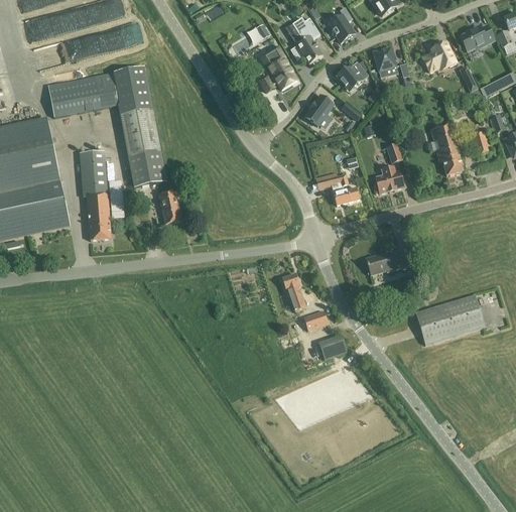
[(85,20),(122,12),(119,0),(94,0),(90,1),(92,6),(82,9),(85,20)]
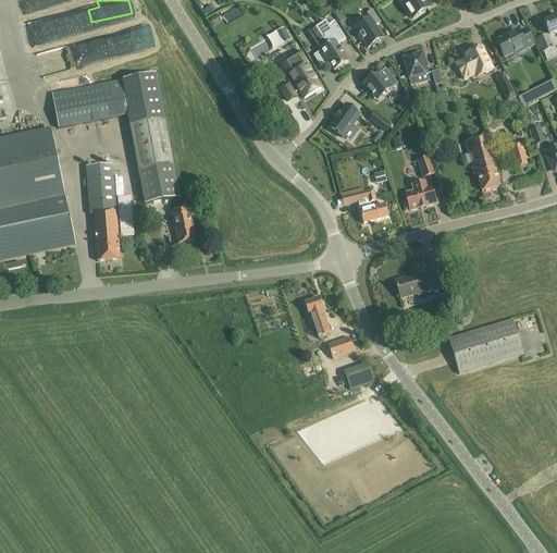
[(323,4),(320,7),(325,12),(335,3),(332,1),(331,0),(329,0),(324,5),(323,4)]
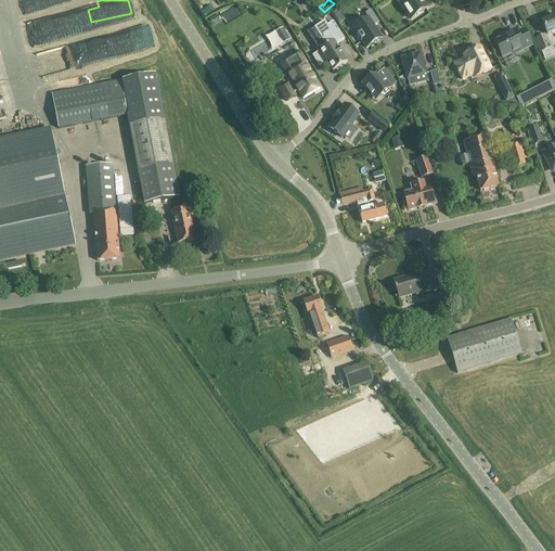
[(400,0),(411,15),(427,4),(424,0),(400,0)]
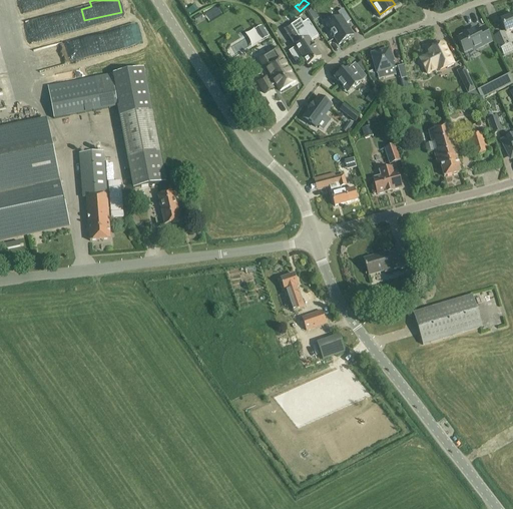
[(194,1),(189,4),(193,9),(197,6),(194,1)]
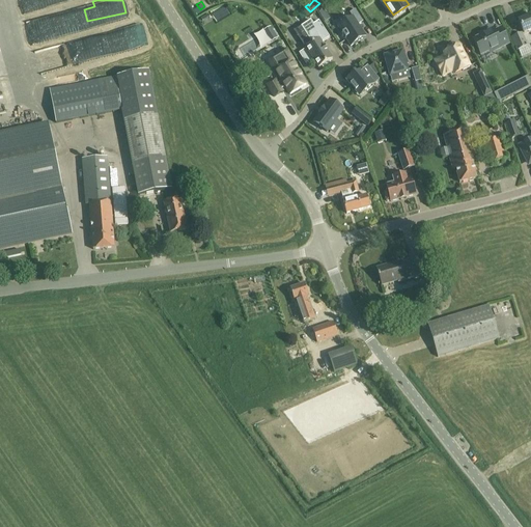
[(324,6),(319,9),(325,18),(329,16),(324,6)]
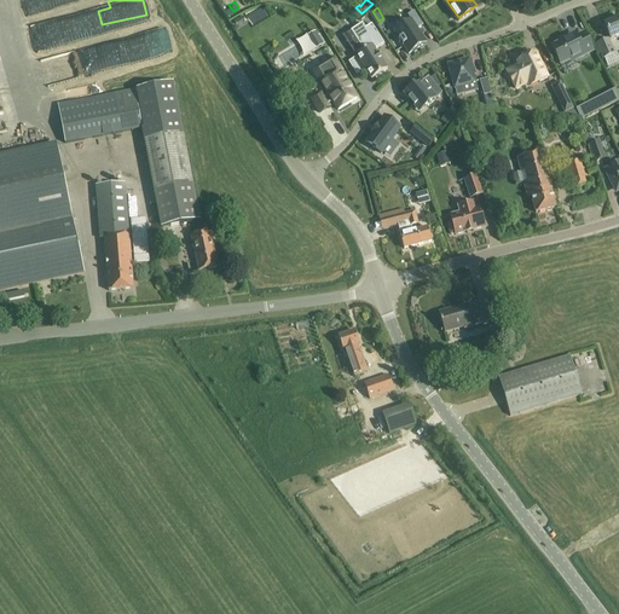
[(408,11),(411,17),(394,28),(409,50),(426,39),(417,25),(423,21),(414,7),(408,11)]
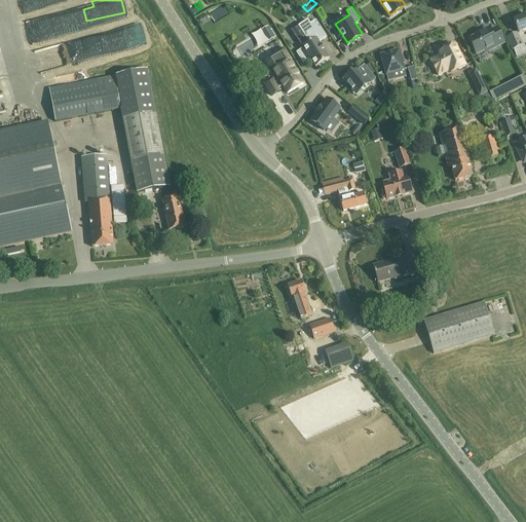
[(300,7),(295,11),(298,16),(303,12),(300,7)]
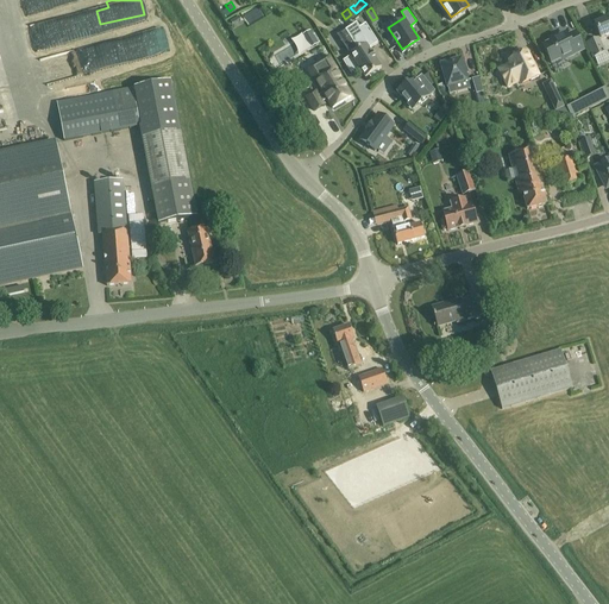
[(608,13),(595,20),(601,35),(608,30),(608,13)]
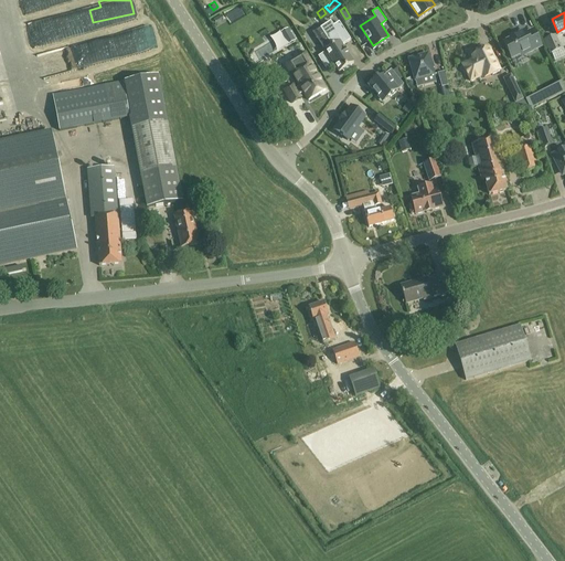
[(320,24),(332,43),(324,48),(326,49),(318,53),(326,63),(332,59),(339,69),(342,66),(343,69),(351,63),(350,61),(353,59),(342,41),(350,35),(339,19),(333,22),(331,18),(320,24)]
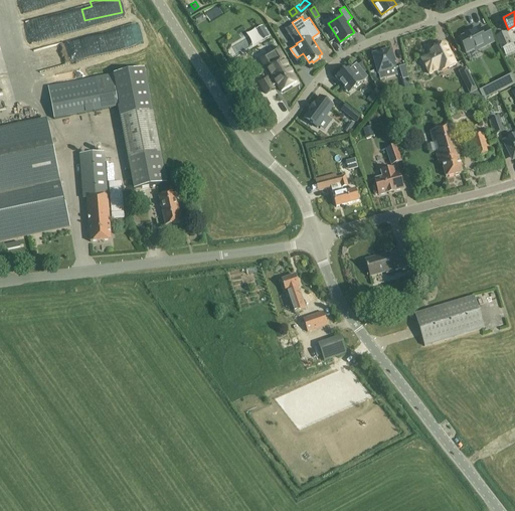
[(269,33),(265,26),(263,22),(258,25),(264,36),(269,33)]
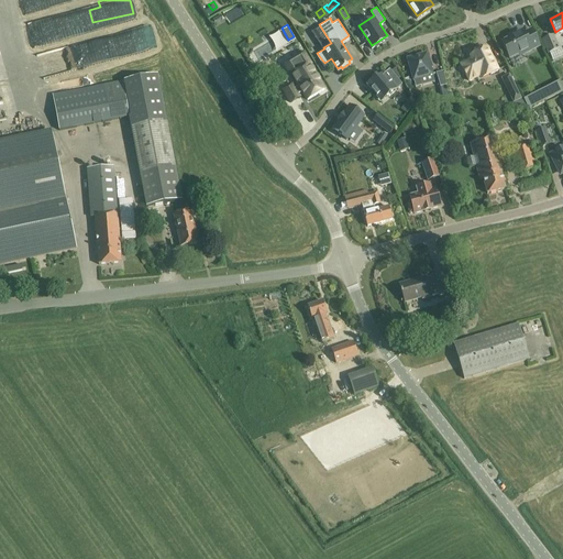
[(522,26),(515,31),(509,33),(510,35),(501,39),(506,46),(505,48),(507,53),(509,53),(509,55),(523,47),(525,50),(539,42),(531,26),(525,30),(522,26)]
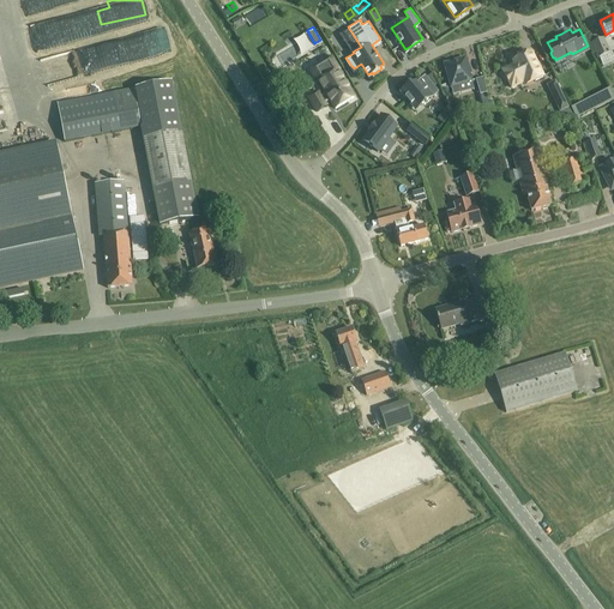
[(609,48),(603,35),(591,40),(597,53),(609,48)]
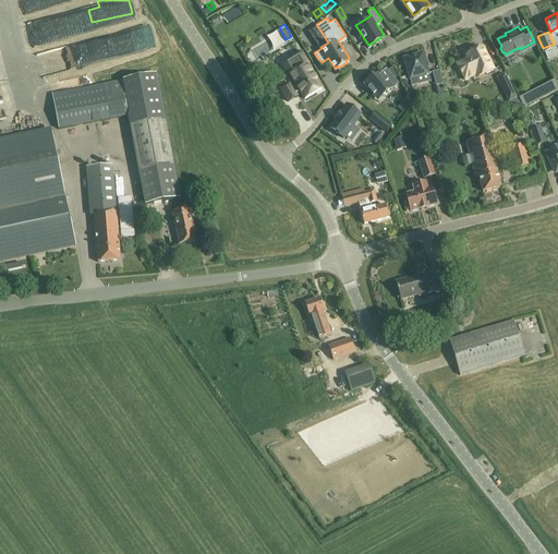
[(468,55),(457,60),(464,76),(474,71),(476,75),(477,74),(486,70),(494,67),(483,44),(475,47),(465,52),(468,55)]
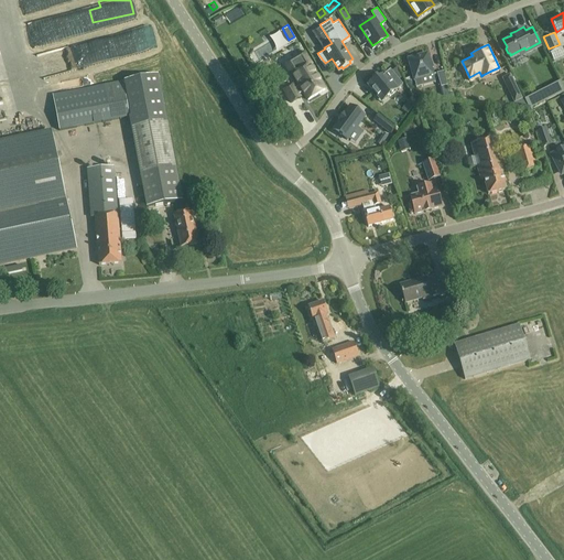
[(325,86),(311,62),(304,50),(290,57),(296,68),(293,72),(300,83),(295,85),(292,81),(283,86),(291,99),(300,94),(299,92),(303,88),(307,96),(325,86)]
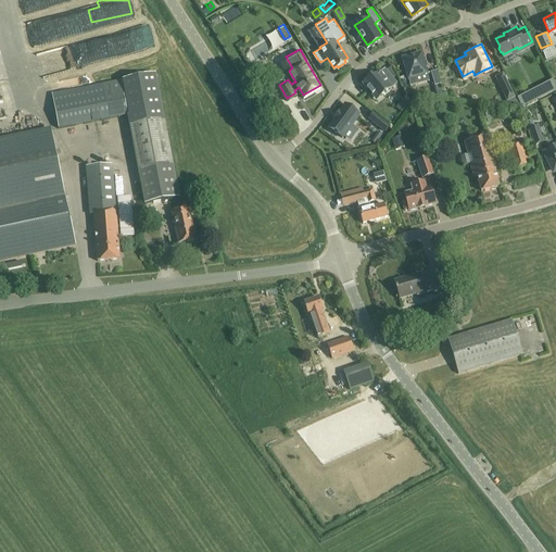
[(411,83),(416,82),(415,74),(427,70),(420,49),(402,54),(411,83)]
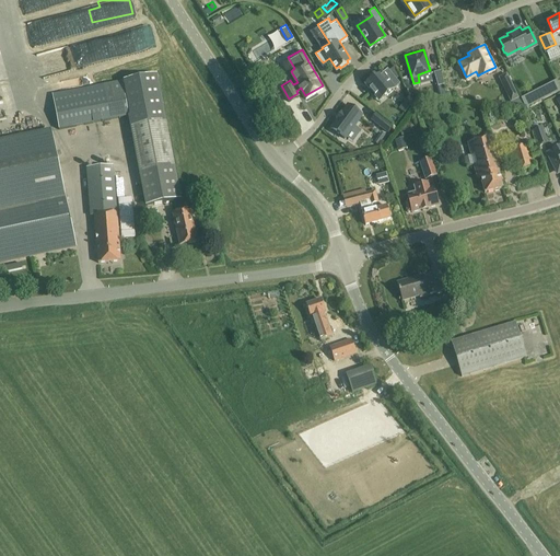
[(378,97),(400,81),(396,76),(399,73),(395,64),(389,68),(387,66),(374,76),(373,74),(365,81),(378,97)]
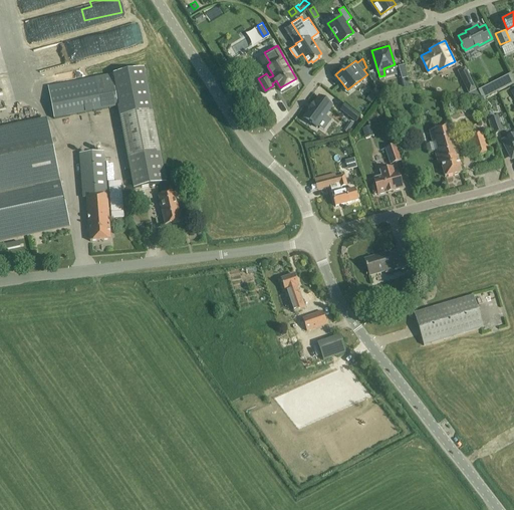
[(405,61),(398,63),(402,76),(405,84),(410,85),(408,74),(405,61)]
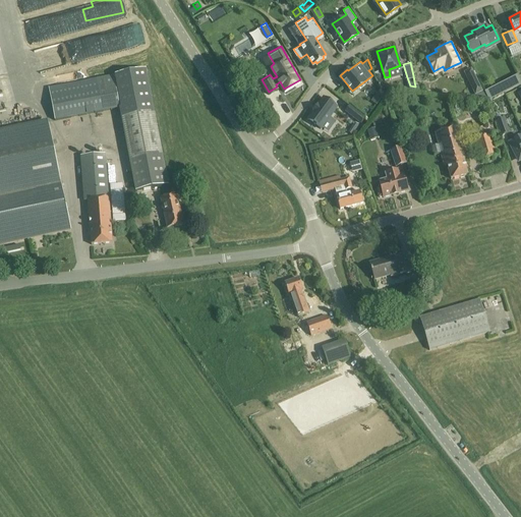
[(119,105),(135,188),(168,182),(146,66),(122,70),(128,103),(119,105)]
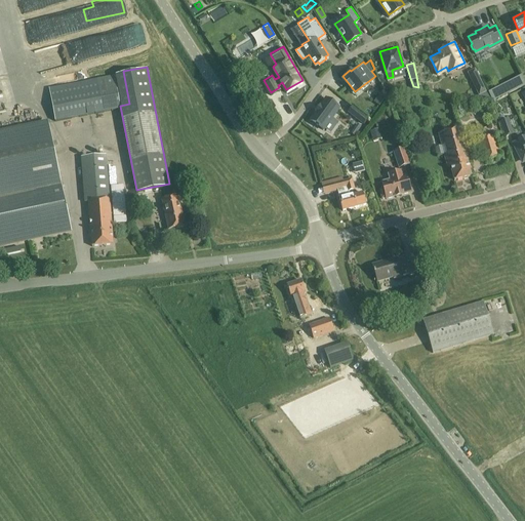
[(129,104),(123,71),(49,84),(54,117),(120,106),(129,104)]
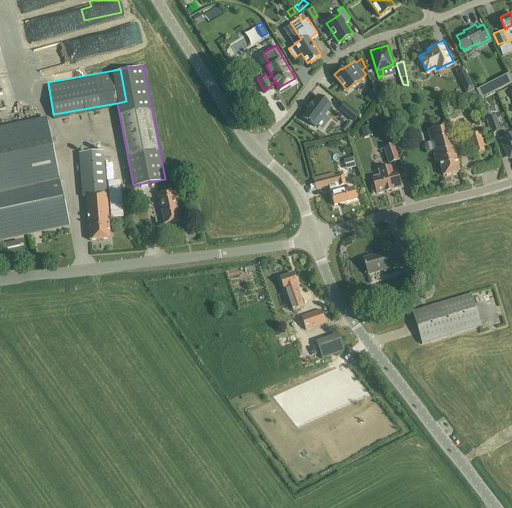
[(511,77),(509,71),(500,75),(504,83),(511,79),(511,77)]
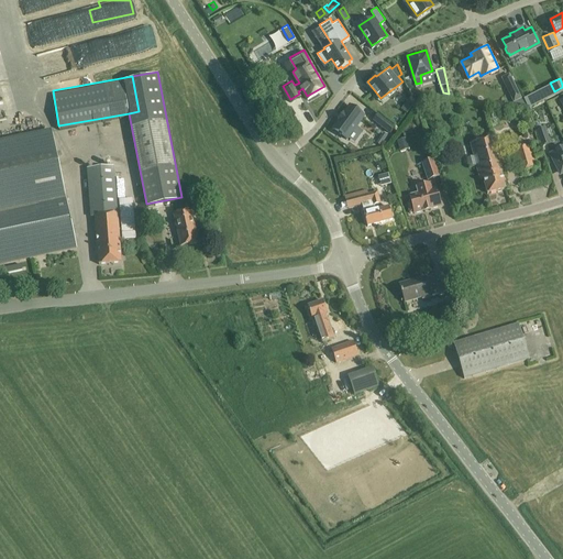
[(514,99),(521,95),(514,80),(507,84),(514,99)]
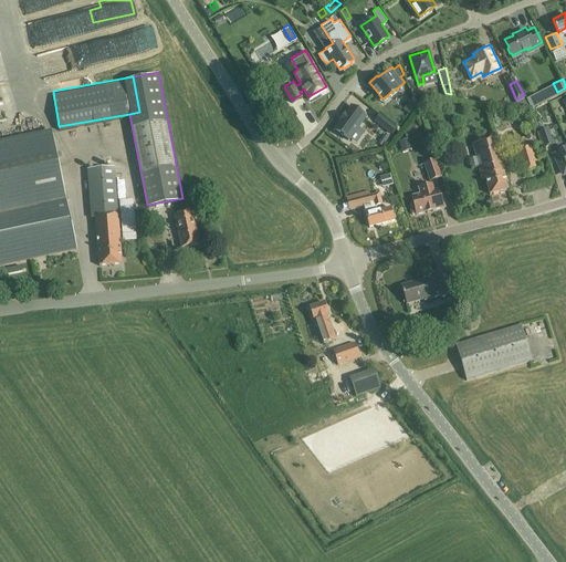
[(526,96),(528,101),(531,105),(541,101),(536,92),(526,96)]
